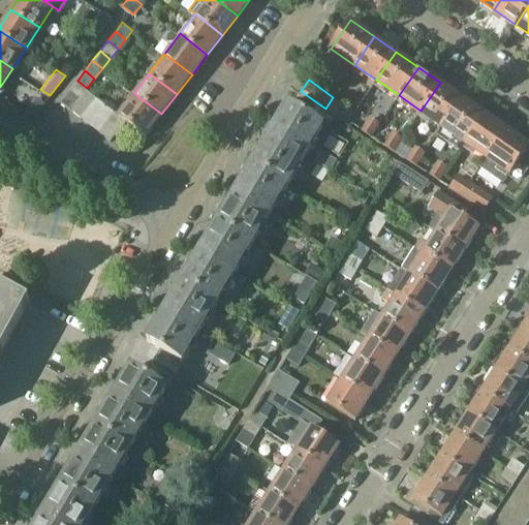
[(78,81),(69,90),(80,98),(87,88),(78,81)]
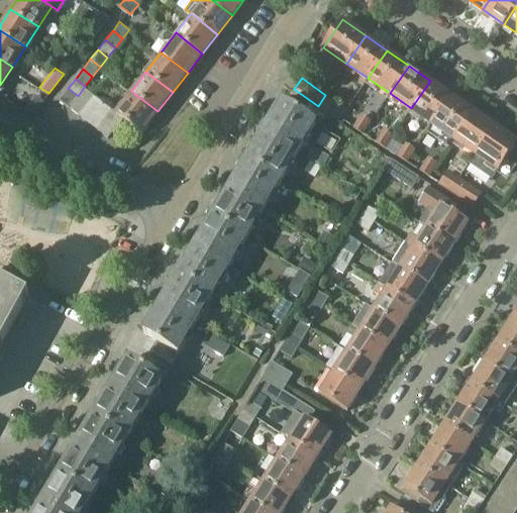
[(430,81),(411,108),(433,123),(452,95),(430,81)]
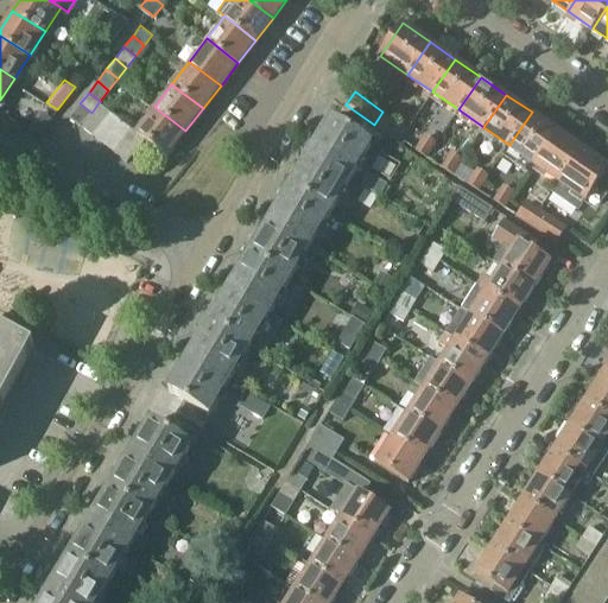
[(92,113),(81,125),(93,134),(112,110),(100,101),(92,113)]
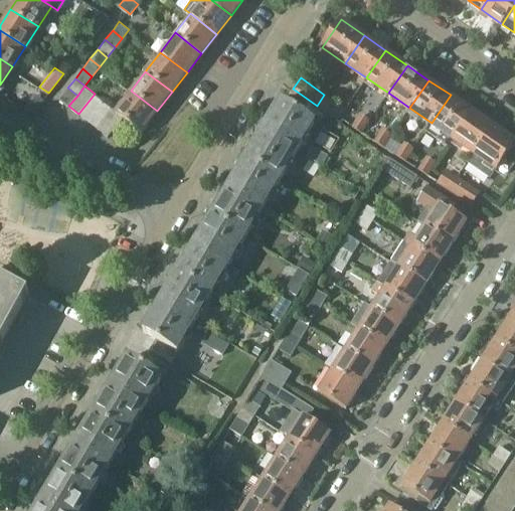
[(67,88),(59,99),(68,106),(77,96),(67,88)]
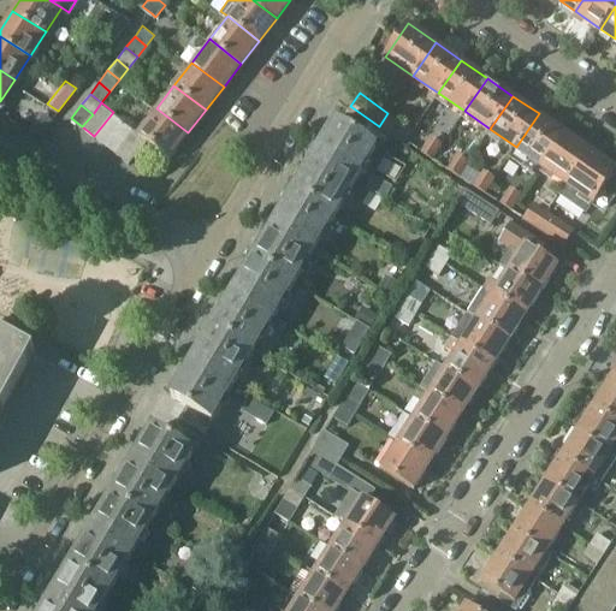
[(157,108),(138,131),(147,138),(146,140),(170,158),(188,132),(157,108)]
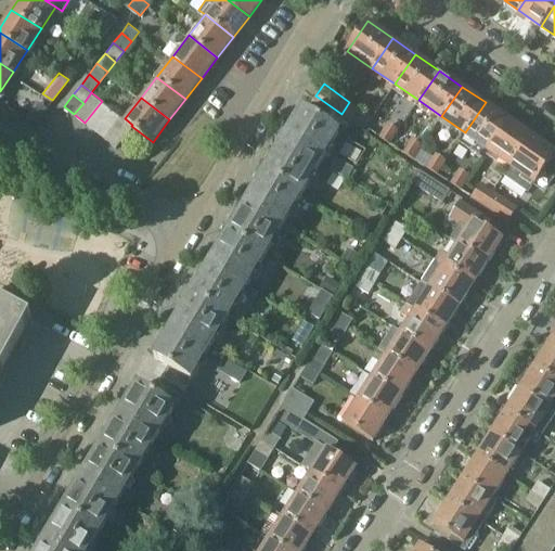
[(102,101),(85,123),(95,130),(112,109),(102,101)]
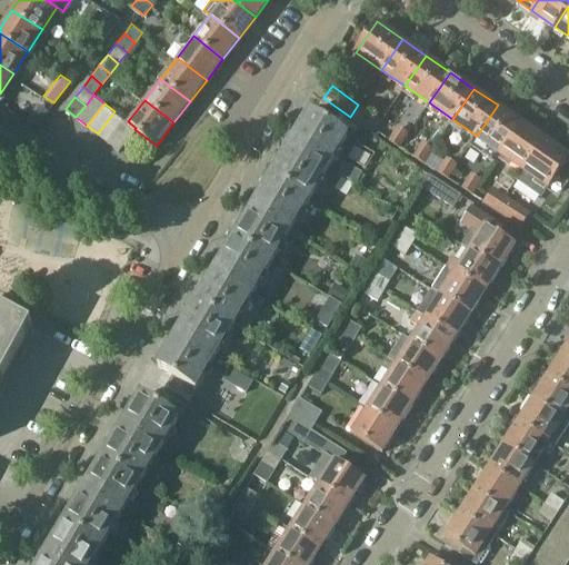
[(358,105),(350,117),(359,124),(367,110),(358,105)]
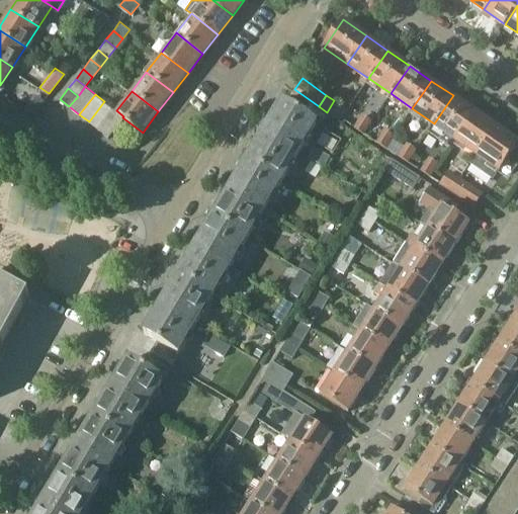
[(434,123),(428,132),(450,146),(455,139),(475,110),(453,95),(434,123)]
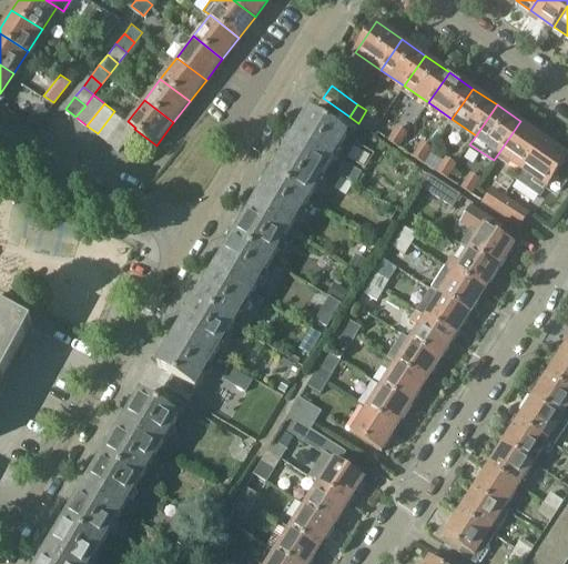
[(114,111),(98,133),(108,141),(124,119),(114,111)]
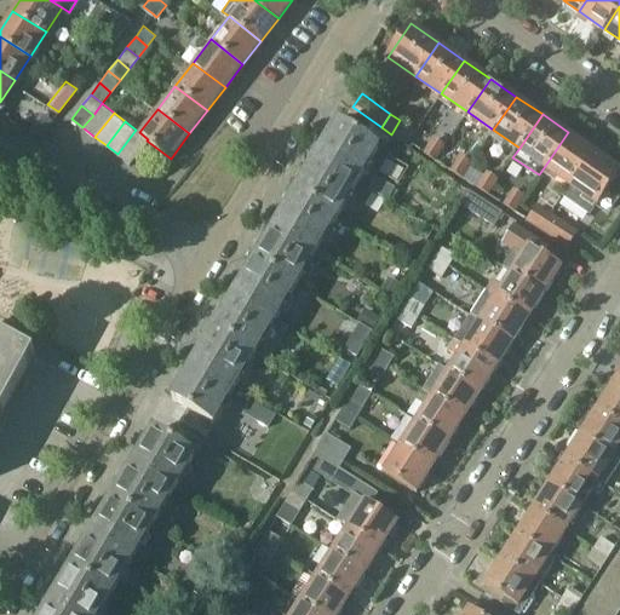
[(311,165),(296,190),(337,214),(378,145),(337,121),(321,147),(311,165)]
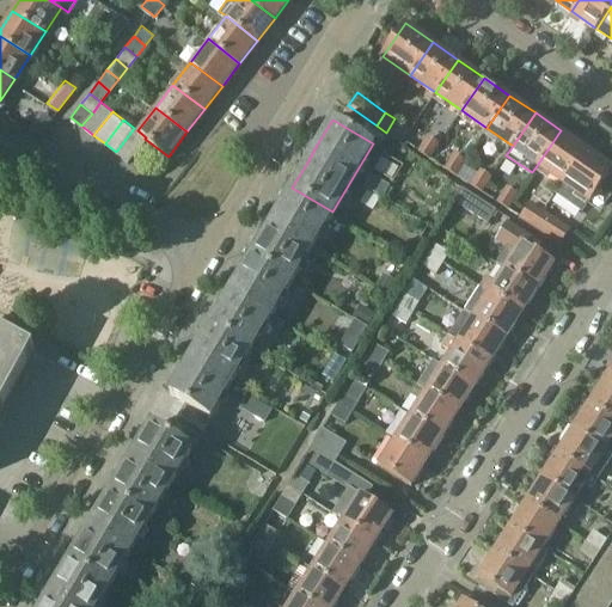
[(134,128),(116,152),(127,160),(128,160),(145,139),(146,138),(138,130),(134,128)]
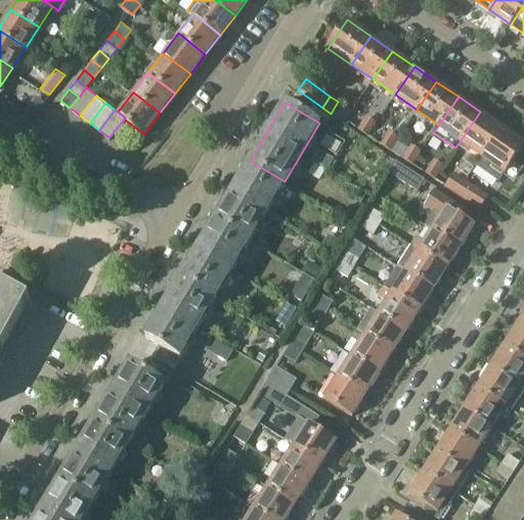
[(480,112),(461,140),(483,156),(503,127),(480,112)]
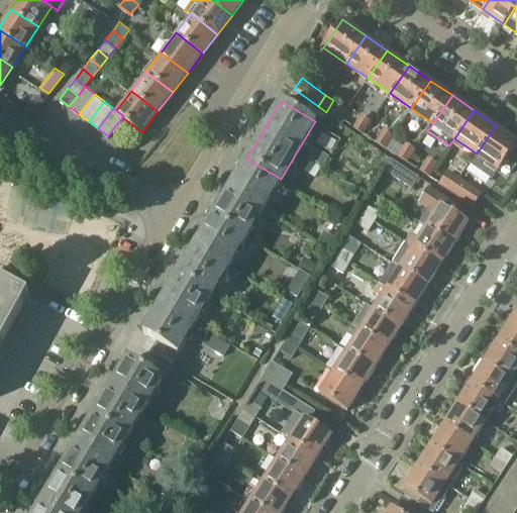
[(359,113),(352,126),(362,131),(370,119),(359,113)]
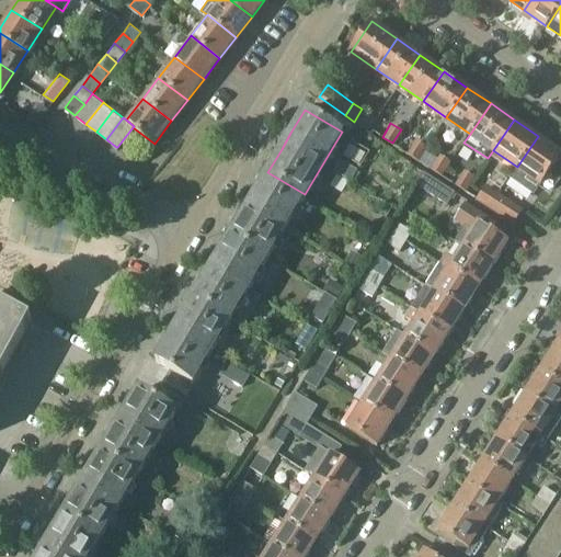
[(517,167),(512,175),(534,191),(539,182),(560,152),(538,136),(517,167)]
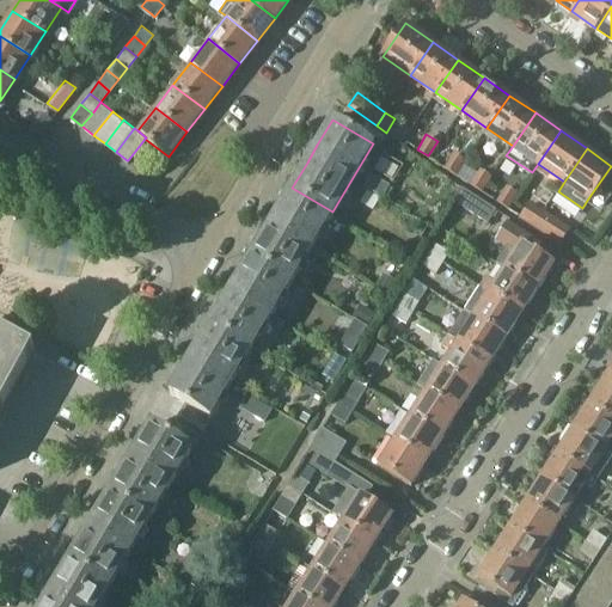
[(453,151),(444,164),(456,171),(464,158),(453,151)]
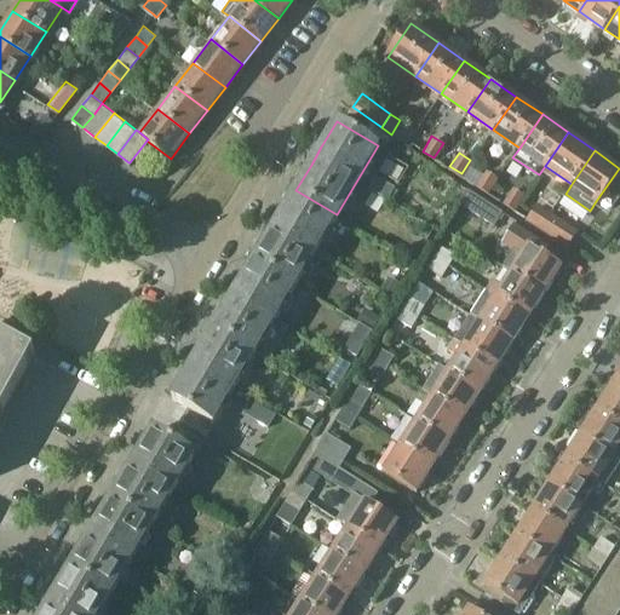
[(486,170),(477,184),(488,190),(497,177),(486,170)]
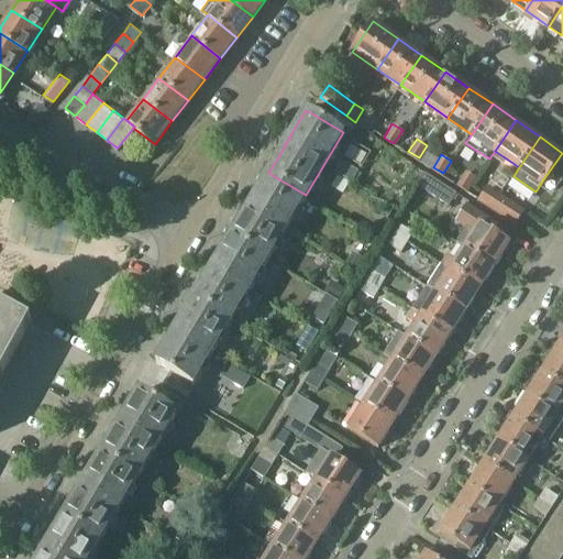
[(339,156),(332,168),(349,178),(355,166),(352,164),(351,164),(342,159),(339,156)]
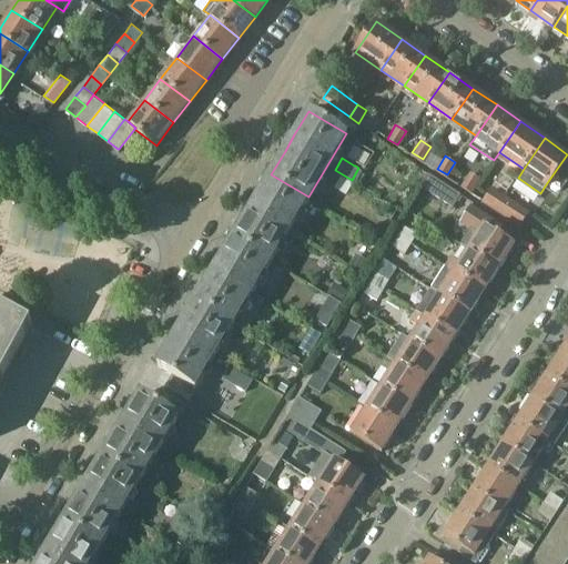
[(469,171),(460,183),(472,190),(479,178),(469,171)]
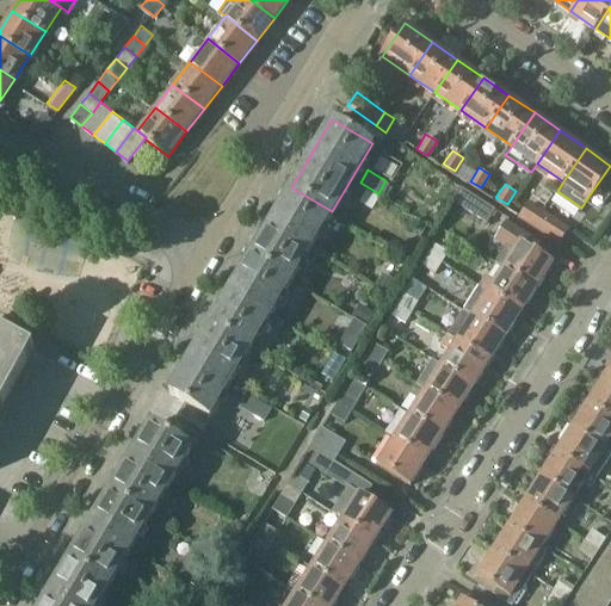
[(460,185),(451,198),(486,221),(494,206),(460,185)]
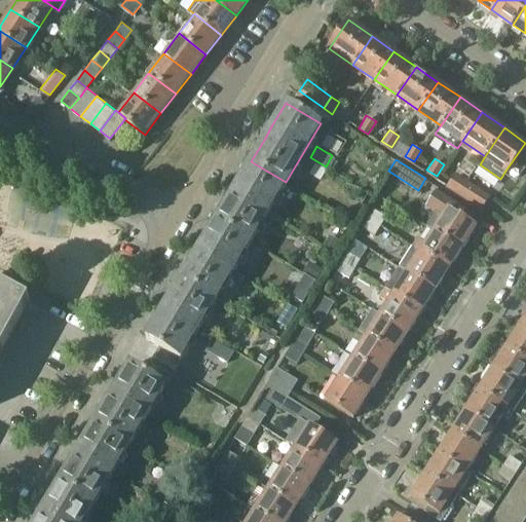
[(229,197),(216,220),(251,240),(286,182),(251,161),(237,183),(229,197)]
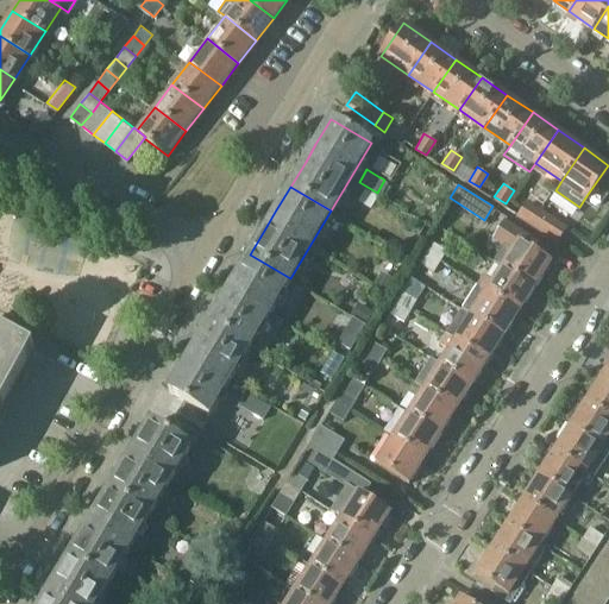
[(519,213),(532,221),(541,209),(527,201),(519,213)]
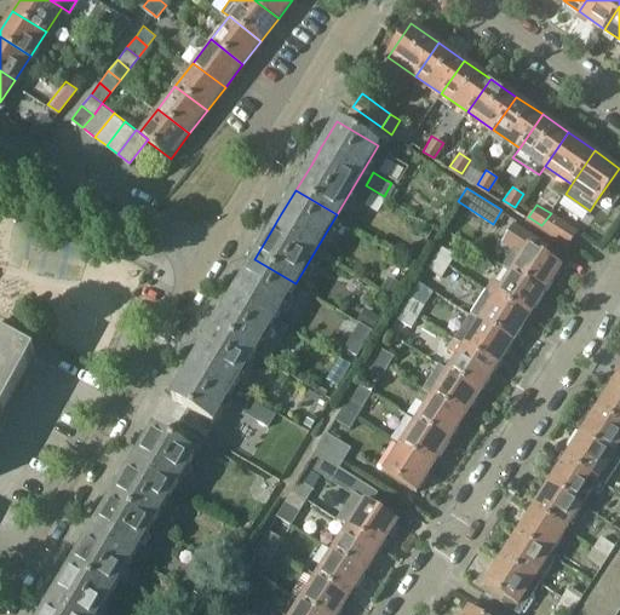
[(551,213),(541,225),(568,242),(577,230),(551,213)]
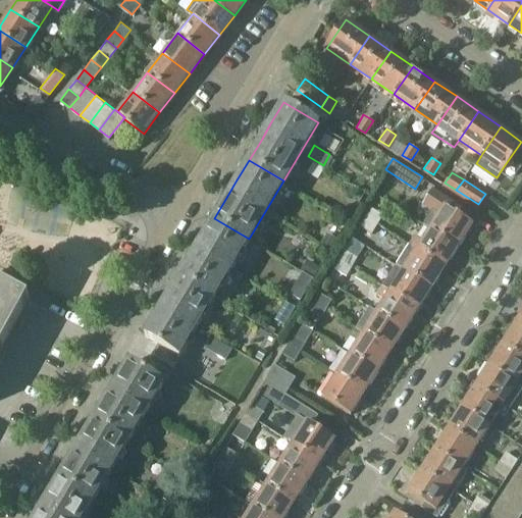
[(432,187),(423,202),(439,213),(430,226),(459,244),(473,222),(452,209),(457,203),(432,187)]
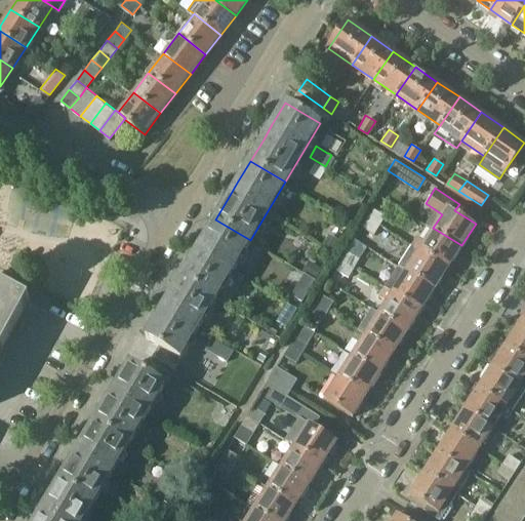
[(347,209),(345,211),(352,216),(358,207),(351,203),(347,209)]
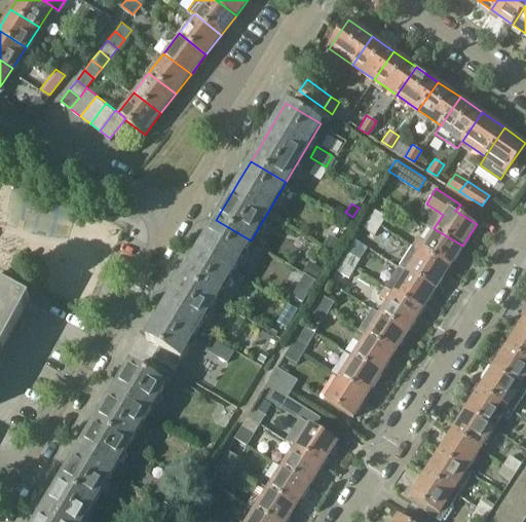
[(373,208),(368,216),(380,224),(385,215),(373,208)]
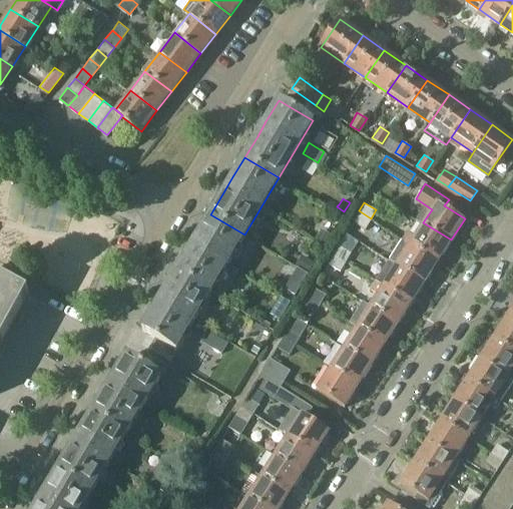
[(359,210),(353,220),(365,228),(371,218),(359,210)]
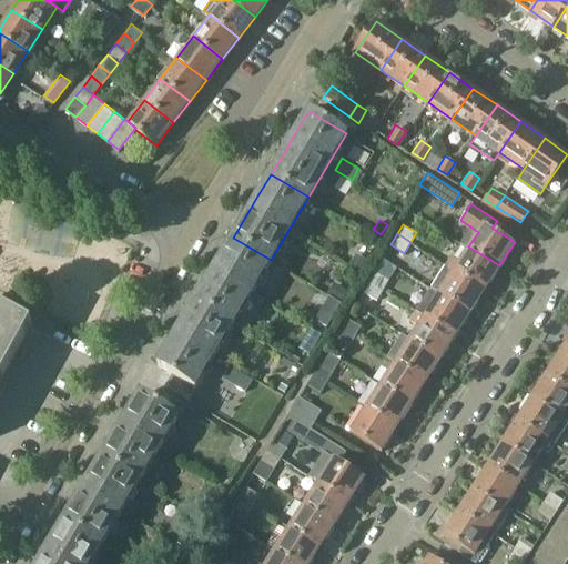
[(210,277),(195,300),(233,322),(246,330),(265,299),(252,291),(271,260),(233,238),(219,261),(210,277)]
